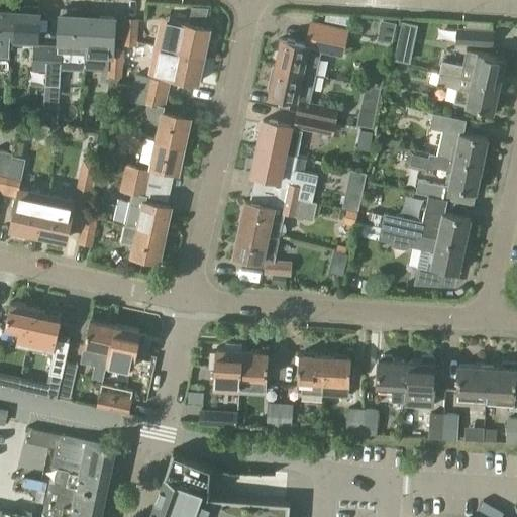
[(0,53),(10,54),(11,38),(13,11),(1,10),(1,5),(0,4),(0,53)]
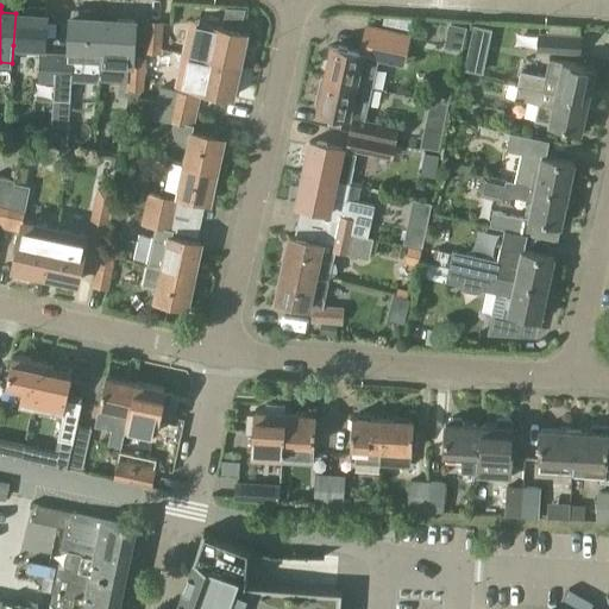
[(16,13),(13,45),(45,48),(48,16),(45,16),(46,8),(29,7),(29,14),(16,13)]
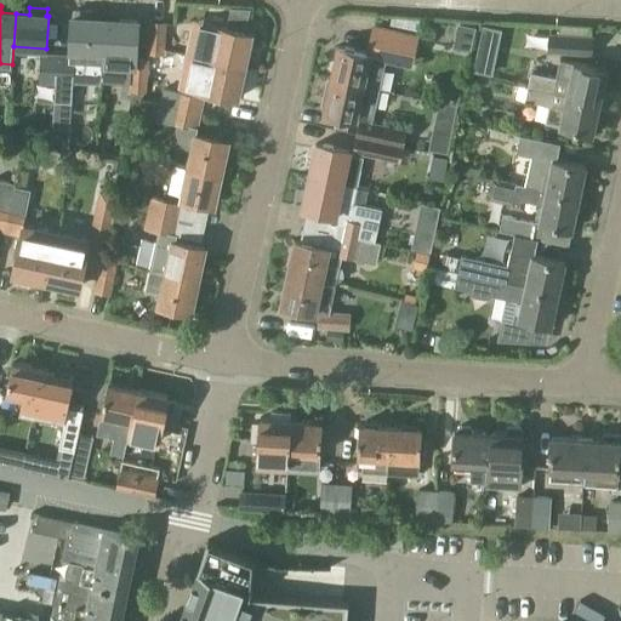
[(75,17),(73,17),(70,56),(57,55),(56,85),(55,102),(70,103),(73,64),(102,66),(106,18),(93,18),(93,11),(75,10),(75,17)]
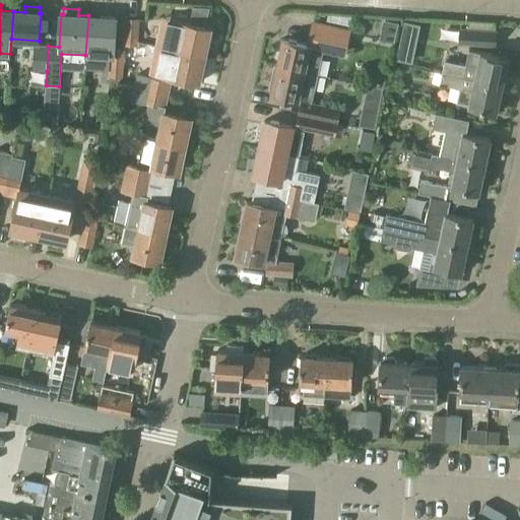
[(109,87),(117,87),(120,75),(123,75),(124,50),(114,50),(116,17),(88,15),(85,55),(111,57),(109,87)]
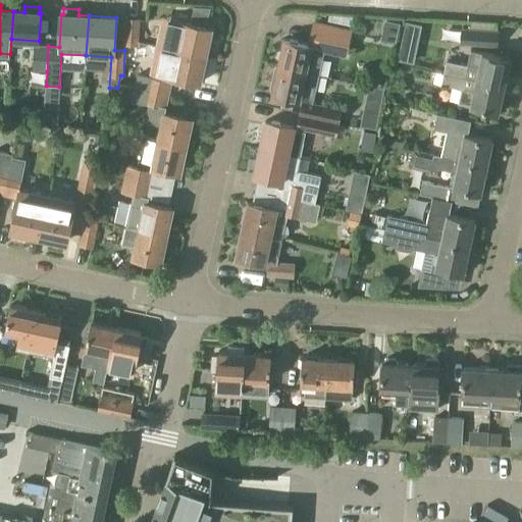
[(125,43),(138,44),(139,41),(140,19),(126,18),(125,43)]
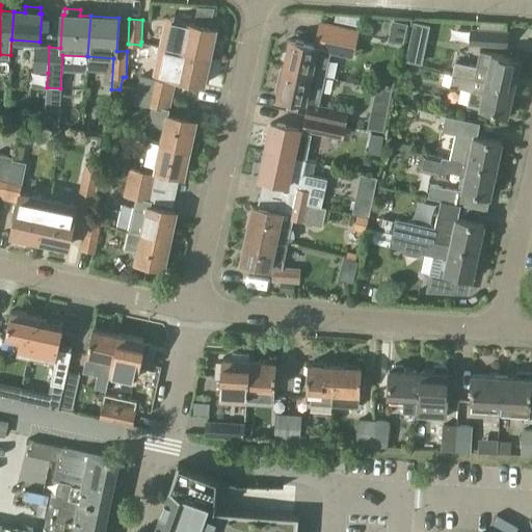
[(167,21),(161,47),(182,51),(210,57),(216,29),(178,22),(167,21)]
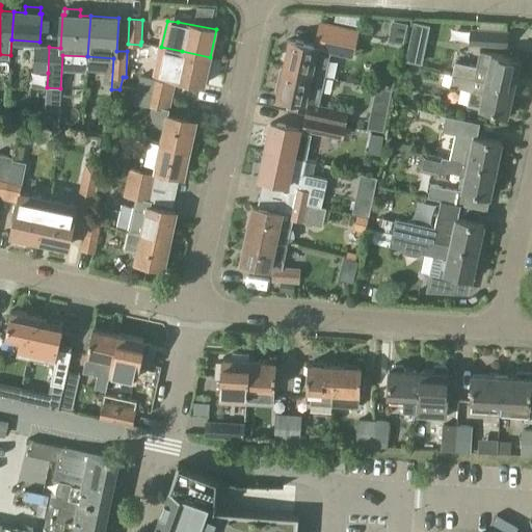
[(317,46),(290,40),(284,68),(323,76),(326,76),(331,51),(352,56),(357,32),(321,24),(317,46)]
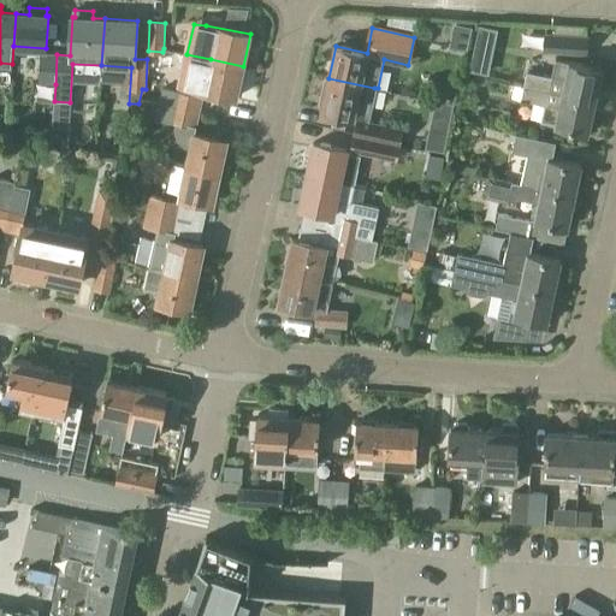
[(590,34),(556,33),(555,51),(588,53),(590,34)]
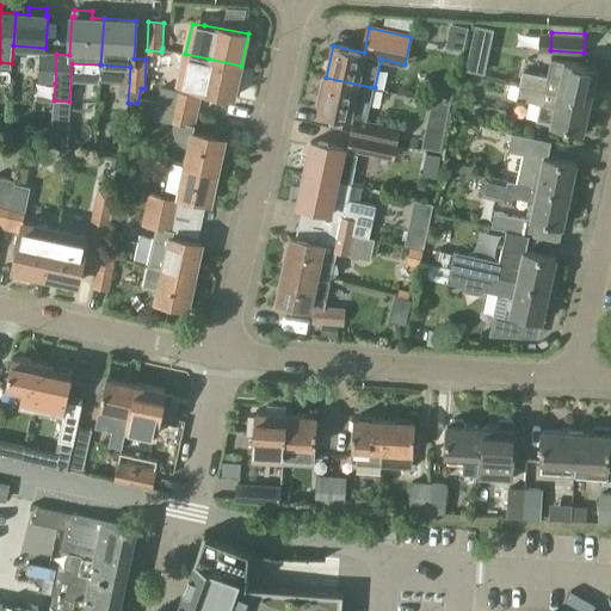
[(56,54),(42,53),(41,82),(55,84),(56,54)]
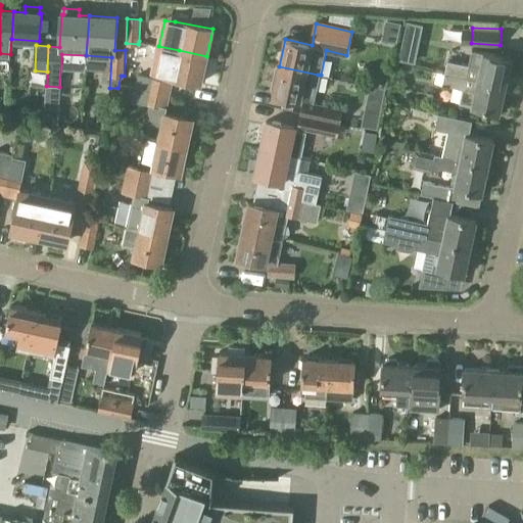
[(206,56),(179,50),(173,77),(201,83),(206,56)]
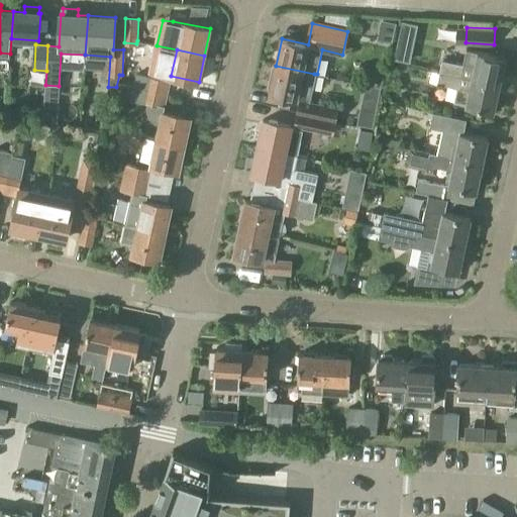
[(467,50),(463,64),(442,60),(440,71),(462,76),(473,78),(501,84),(506,59),(478,53),(467,50)]
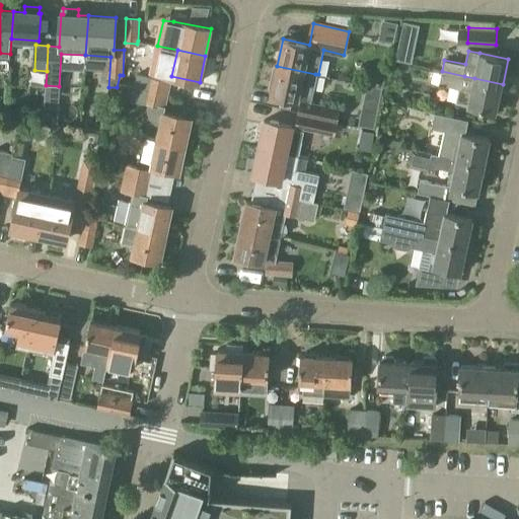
[(277,66),(277,67),(274,66),(272,77),(275,78),(271,92),(300,98),(299,100),(303,101),(300,113),(325,119),(338,121),(340,110),(311,103),(318,74),(315,74),(277,66)]
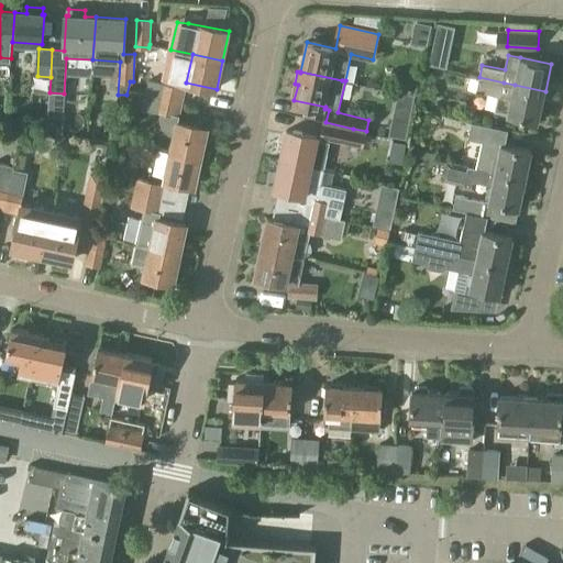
[(504,83),(479,77),(476,89),(499,95),(496,111),(539,121),(545,91),(515,85),(504,83)]
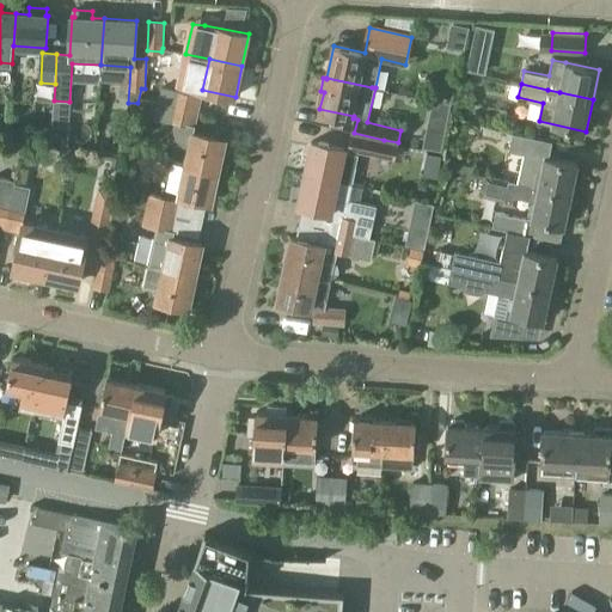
[(161,86),(158,102),(169,104),(169,105),(197,111),(201,96),(161,86)]
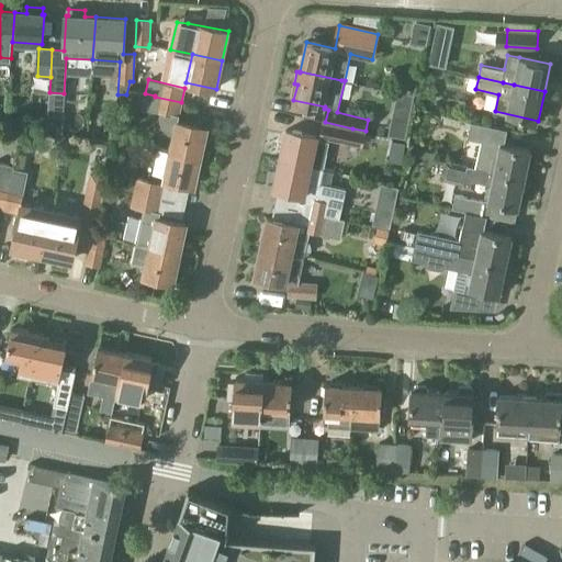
[(64,94),(49,93),(47,127),(62,128),(64,94)]
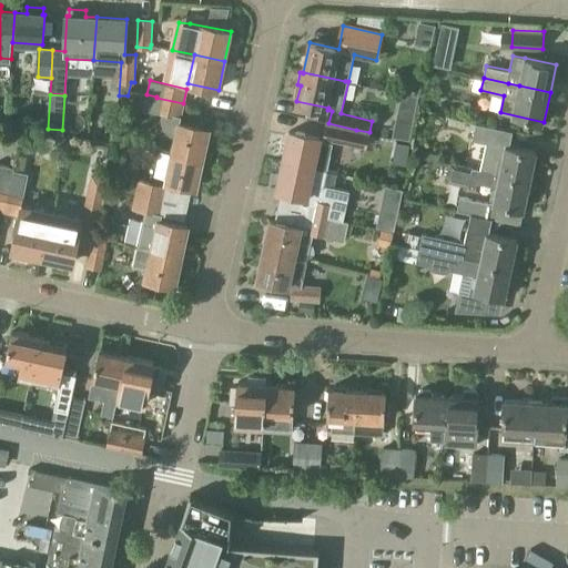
[(172,137),(175,138),(173,151),(203,158),(210,129),(180,122),(183,103),(156,98),(156,97),(146,94),(144,109),(163,112),(162,117),(162,120),(163,124),(164,128),(166,131),(169,133),(172,137)]
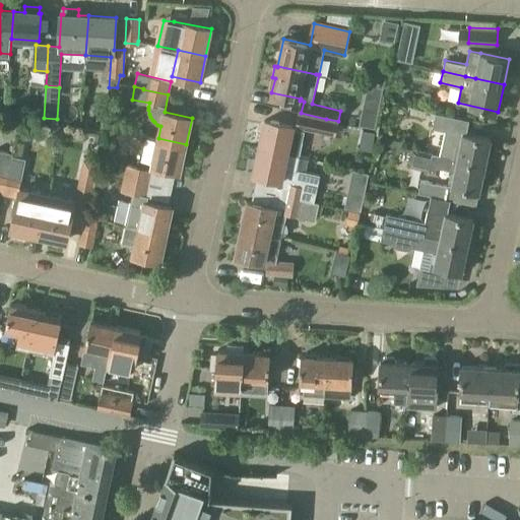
[(338,121),(326,119),(301,113),(298,125),(335,135),(338,121)]
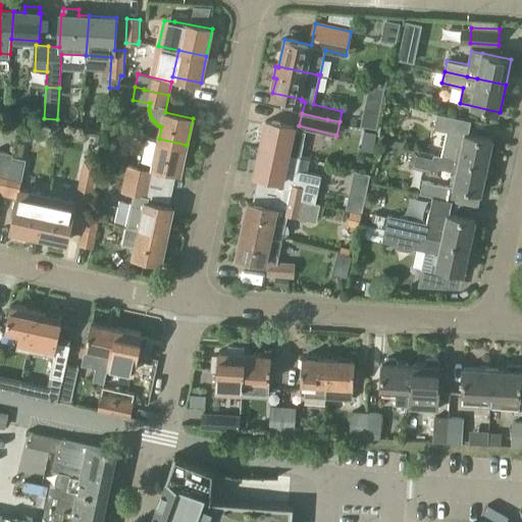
[(435,126),(450,129),(449,131),(465,134),(468,135),(471,120),(438,113),(435,126)]
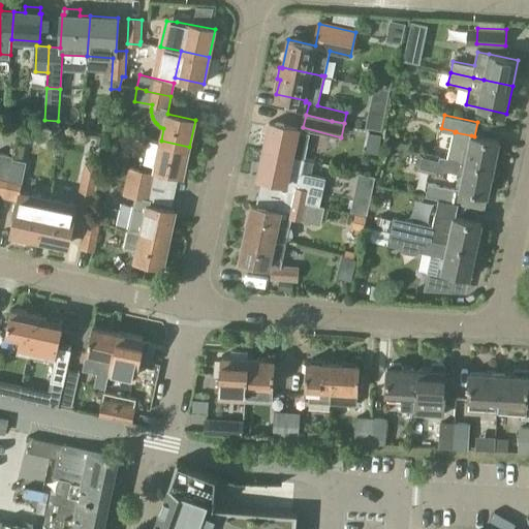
[(299,128),(270,122),(263,150),(303,159),(309,133),(299,131),(299,128)]
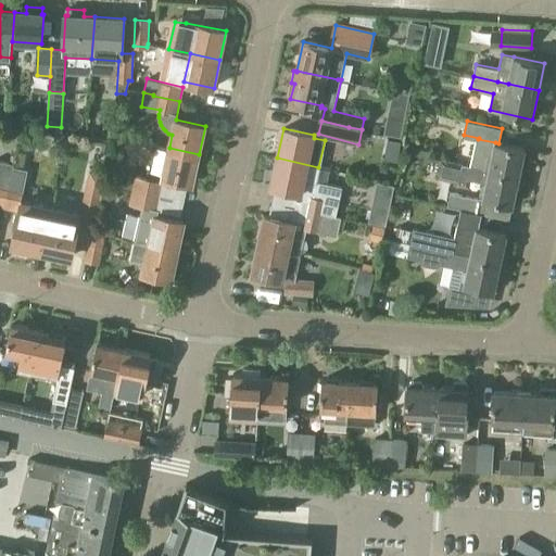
[(57,133),(53,148),(62,150),(65,135),(57,133)]
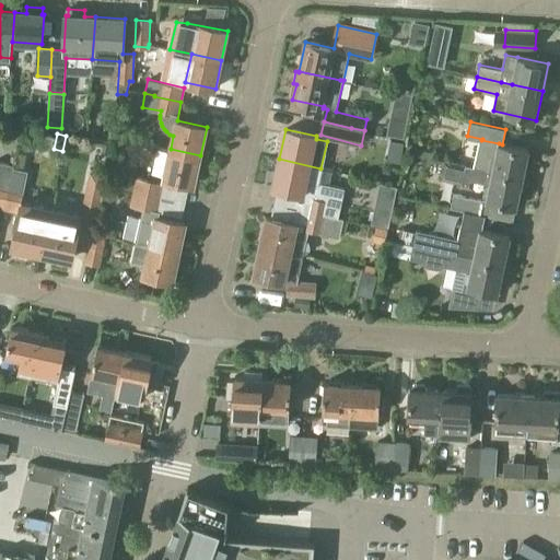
[(524,178),(529,150),(502,144),(499,143),(481,140),(476,168),(524,178)]
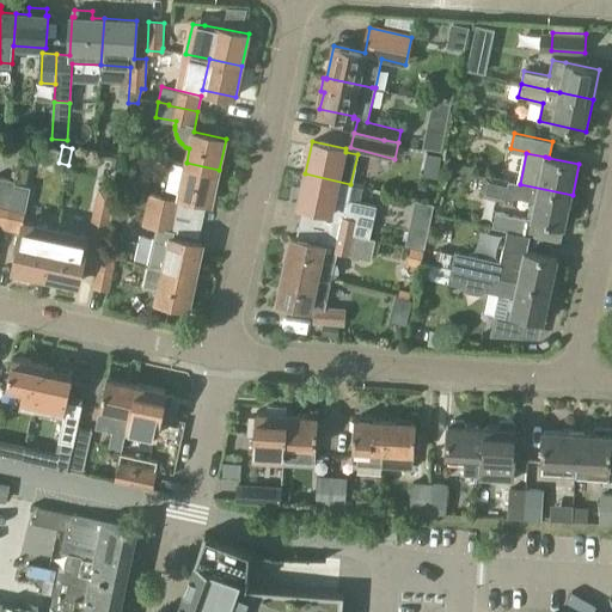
[(179,195),(212,202),(219,170),(187,163),(179,195)]
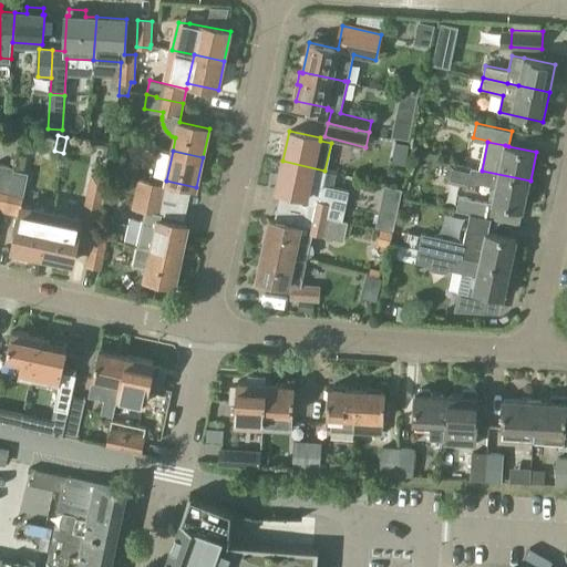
[(282,161),(276,189),(307,196),(307,198),(311,199),(308,212),(339,219),(343,219),(350,192),(321,185),(325,171),(282,161)]
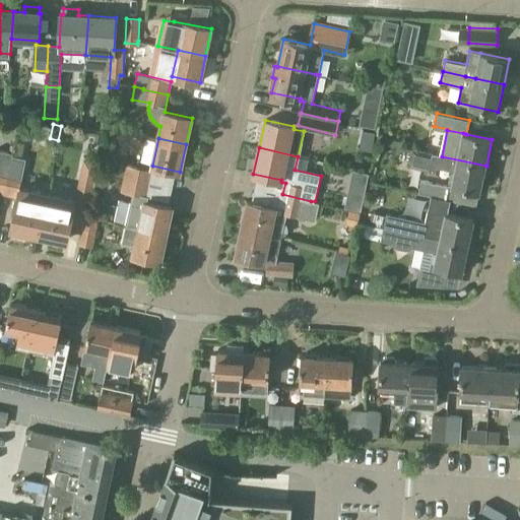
[(12,155),(13,151),(0,148),(0,193),(3,194),(12,155)]
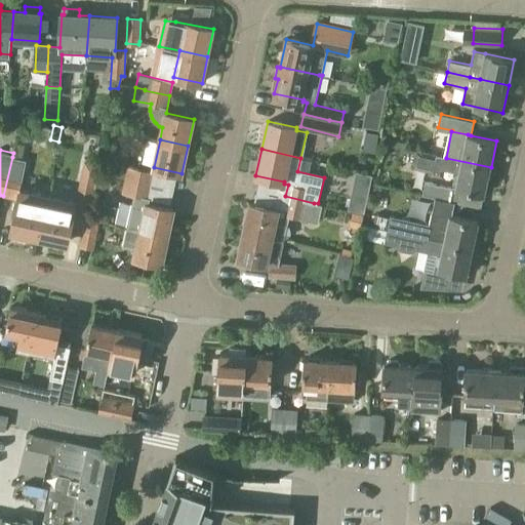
[(439,176),(440,168),(459,172),(456,188),(485,193),(488,177),(490,177),(492,168),(491,167),(446,158),(437,156),(437,157),(417,152),(413,167),(430,170),(430,173),(439,176)]
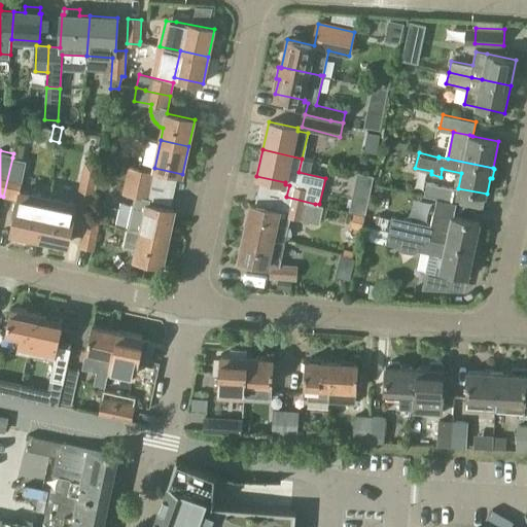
[(26,160),(12,157),(3,197),(18,201),(16,203),(19,204),(12,232),(40,238),(48,197),(20,190),(26,160)]
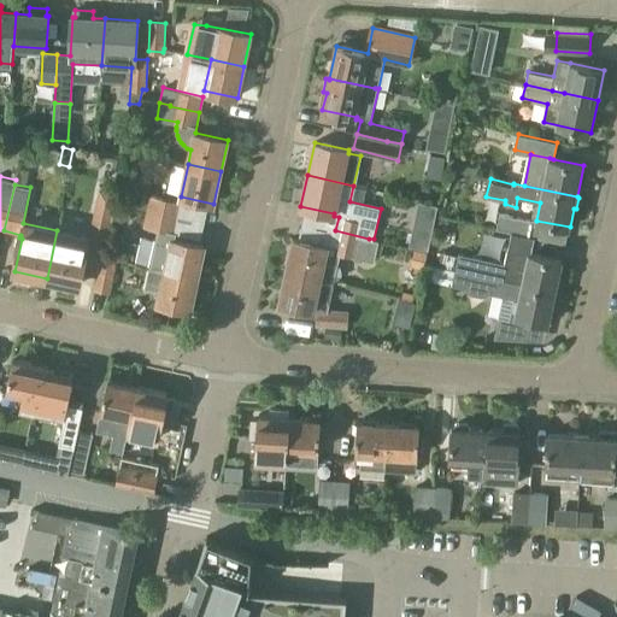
[(147,212),(177,218),(180,204),(151,197),(147,212)]
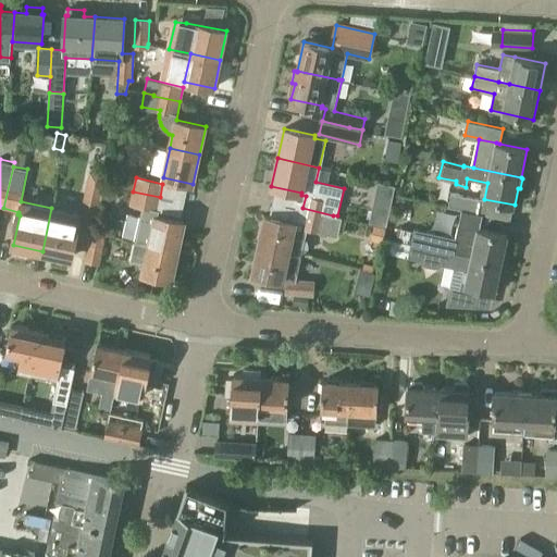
[(130,205),(143,208),(157,210),(160,197),(133,192),(130,205)]
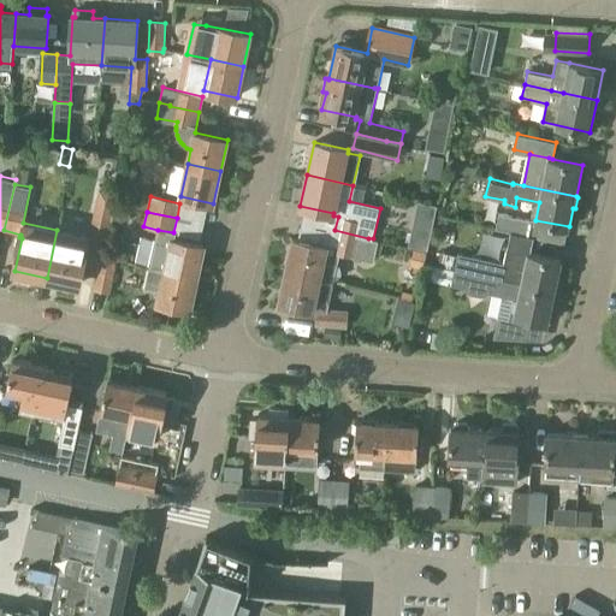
[(496,227),(511,231),(527,235),(529,220),(499,213),(496,227)]
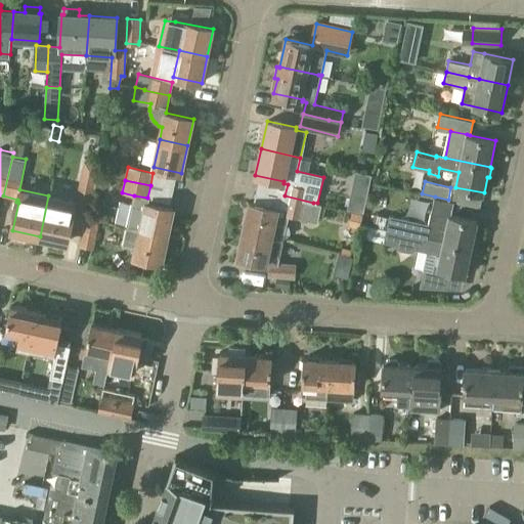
[(66,243),(67,238),(69,230),(83,233),(85,220),(86,218),(87,214),(92,189),(80,186),(76,202),(48,195),(40,236),(66,243)]
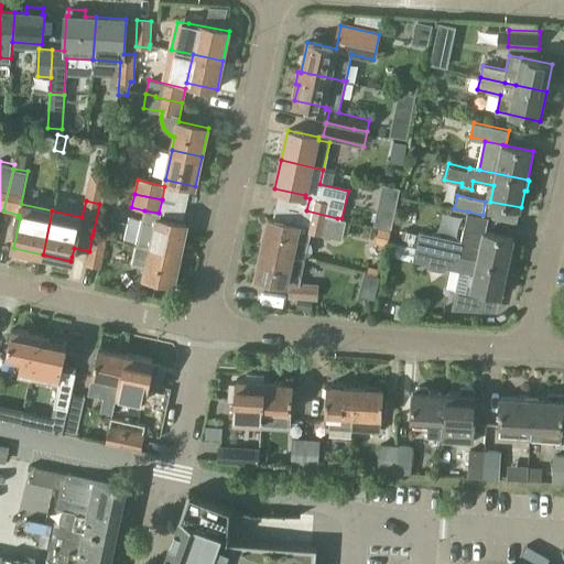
[(379,204),(375,224),(392,227),(397,208),(379,204)]
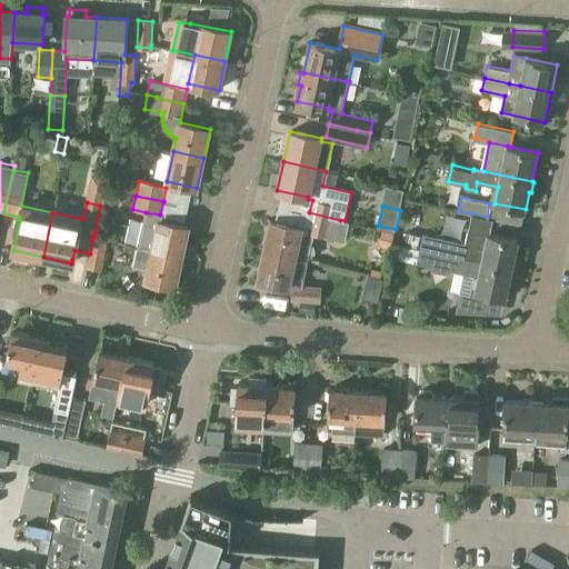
[(159,220),(160,215),(146,212),(138,247),(182,256),(188,227),(159,220)]
